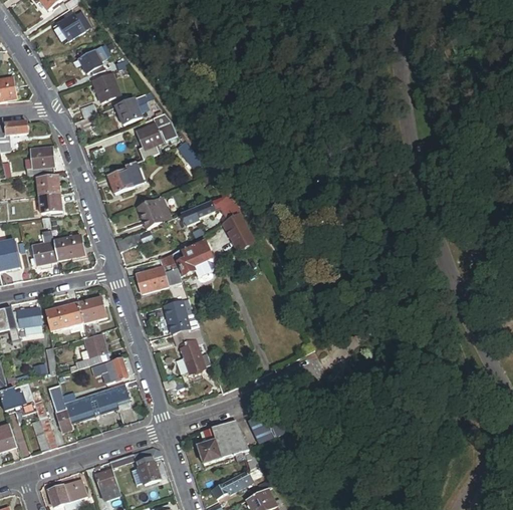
[(41,0),(48,8),(51,5),(57,1),(58,0),(41,0)]
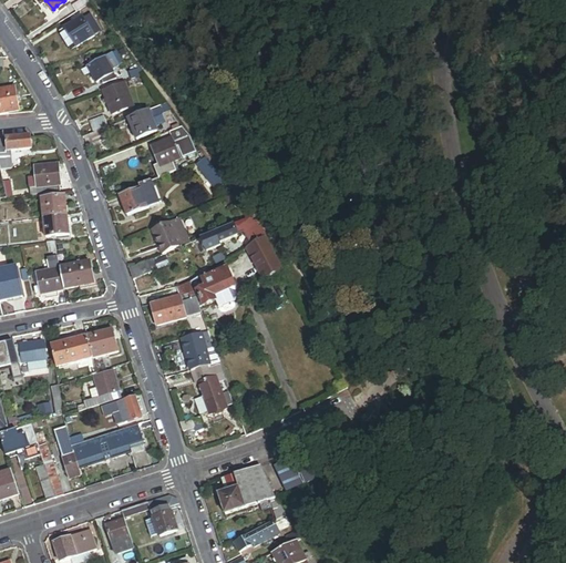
[(101,13),(90,0),(75,0),(71,3),(75,9),(101,13)]
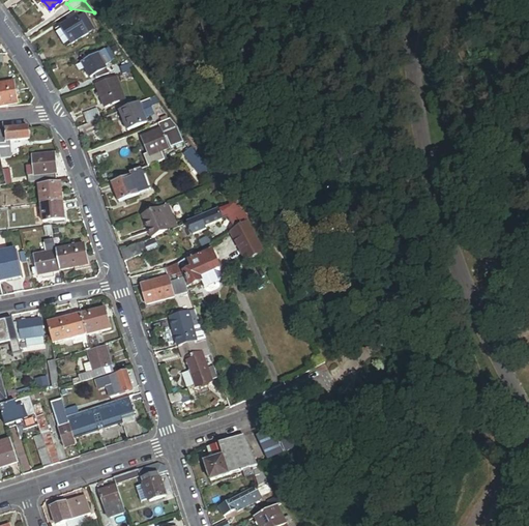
[(77,13),(74,15),(70,17),(59,24),(69,41),(87,31),(87,30),(84,26),(77,13)]
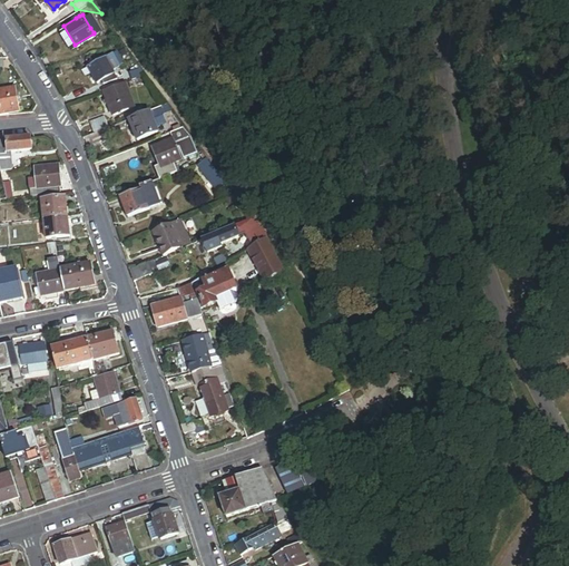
[(110,50),(104,54),(110,67),(118,62),(110,50)]
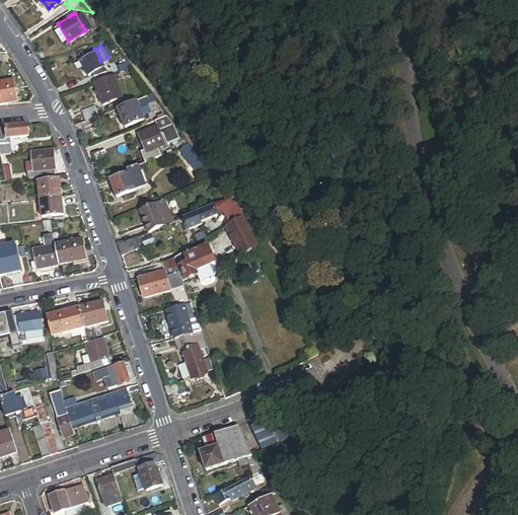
[(100,61),(94,49),(79,58),(87,73),(90,71),(102,65),(100,61)]
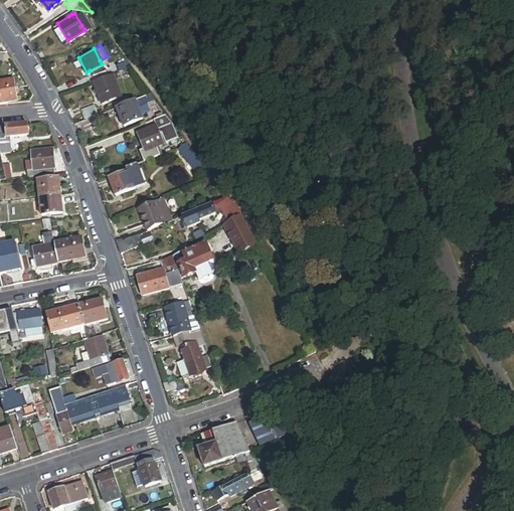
[(102,64),(90,70),(92,73),(105,68),(102,64)]
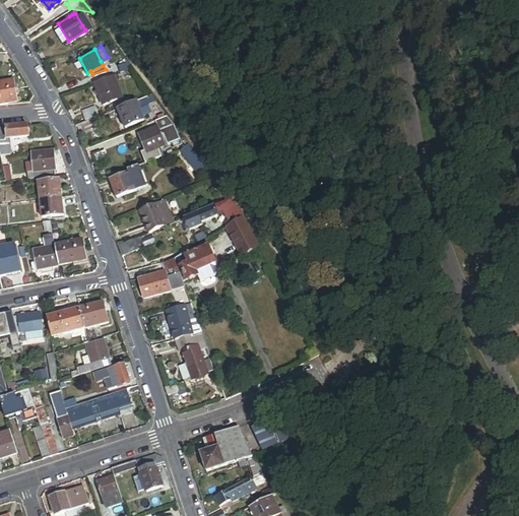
[(122,95),(113,73),(93,80),(96,88),(98,91),(102,103),(122,95)]
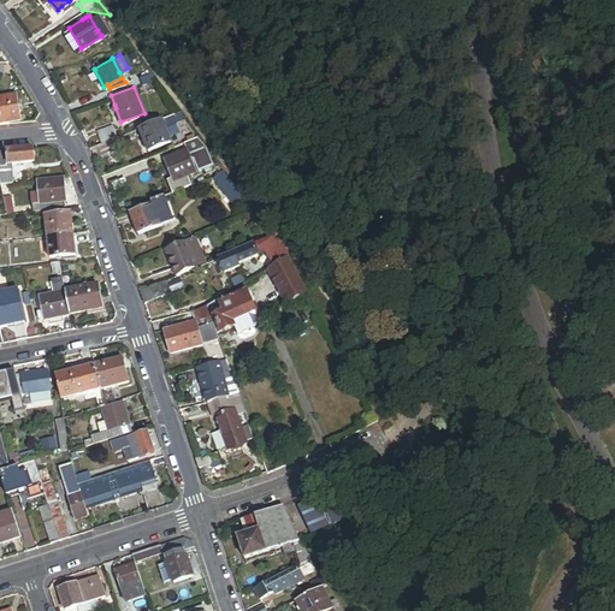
[(0,122),(17,119),(12,90),(0,93),(0,122)]
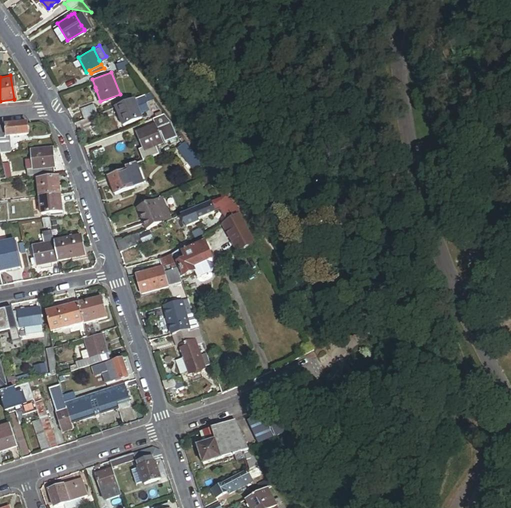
[(134,97),(136,103),(155,98),(150,91),(137,96),(134,97)]
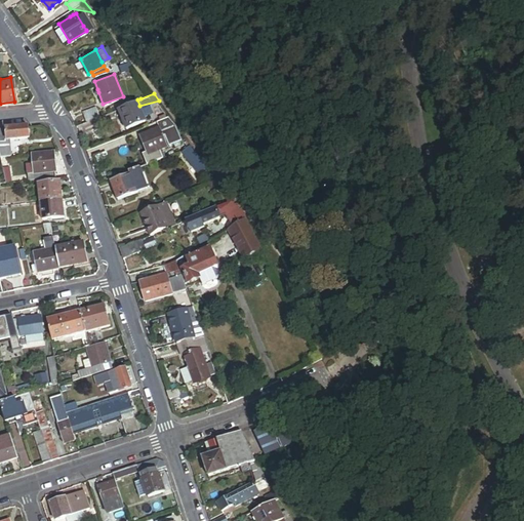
[(137,99),(118,107),(125,125),(145,118),(139,106),(137,99)]
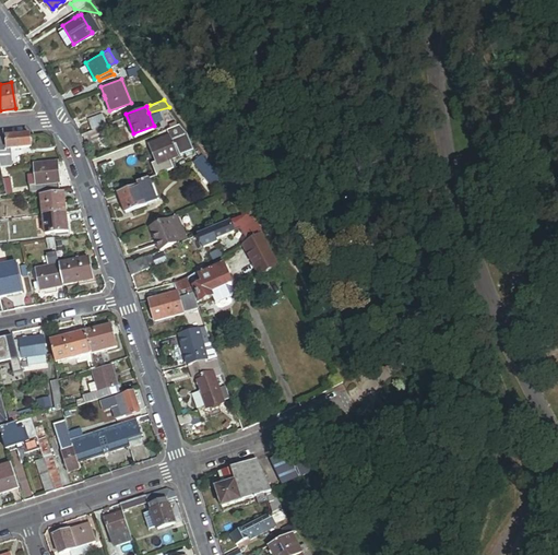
[(87,117),(92,127),(106,121),(102,111),(87,117)]
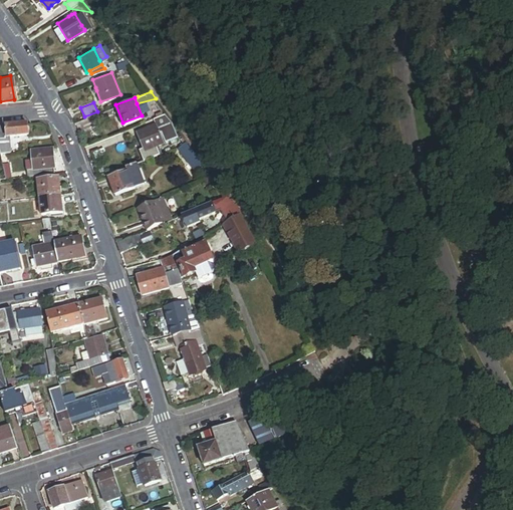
[(174,125),(164,111),(153,116),(155,122),(156,122),(160,132),(174,125)]
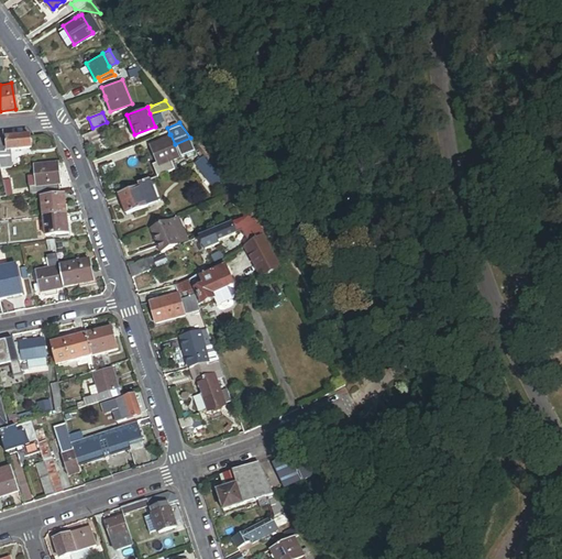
[(31,132),(7,134),(8,143),(8,148),(10,148),(32,144),(31,132)]
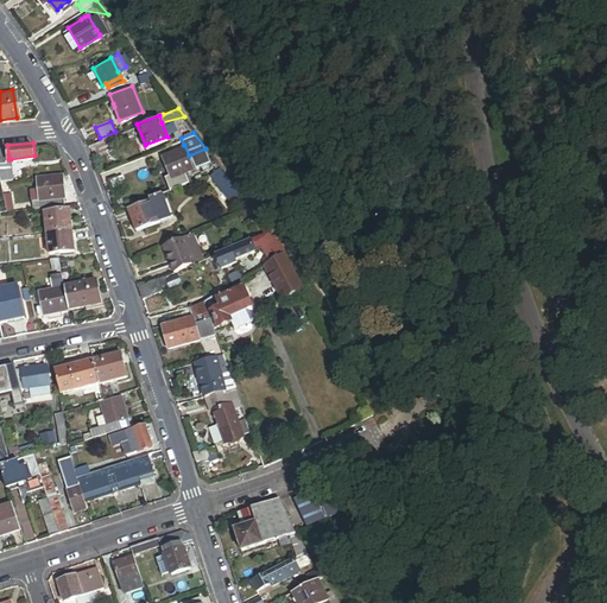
[(184,145),(183,145),(162,153),(169,171),(171,176),(184,170),(193,166),(189,156),(184,145)]
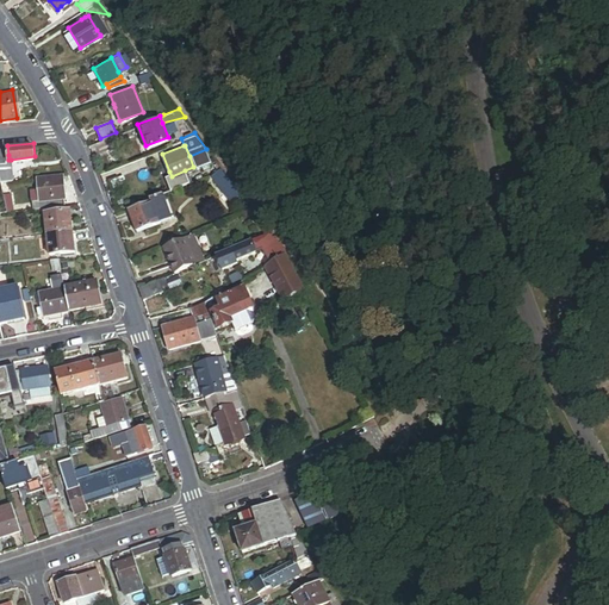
[(211,160),(206,149),(190,156),(193,167),(211,160)]
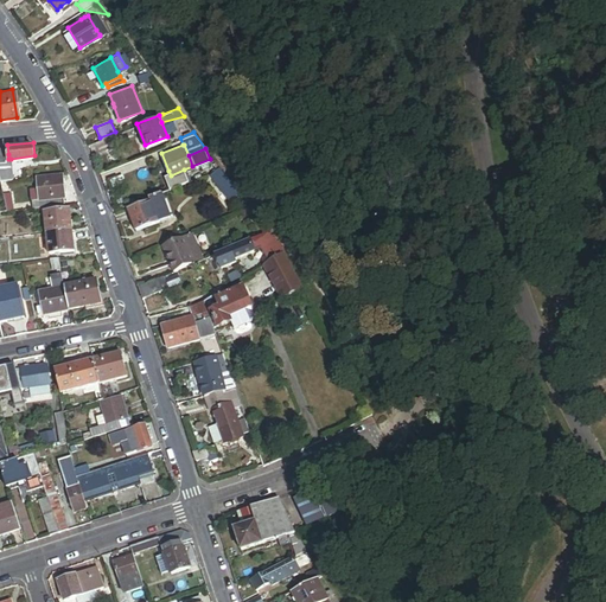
[(8,159),(8,154),(2,155),(2,159),(0,159),(0,165),(6,165),(11,165),(11,159),(8,159)]
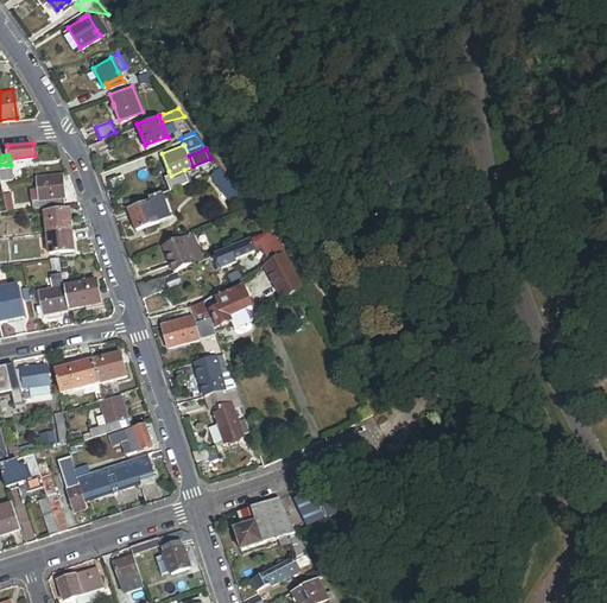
[(226,177),(213,160),(210,170),(221,186),(226,177)]
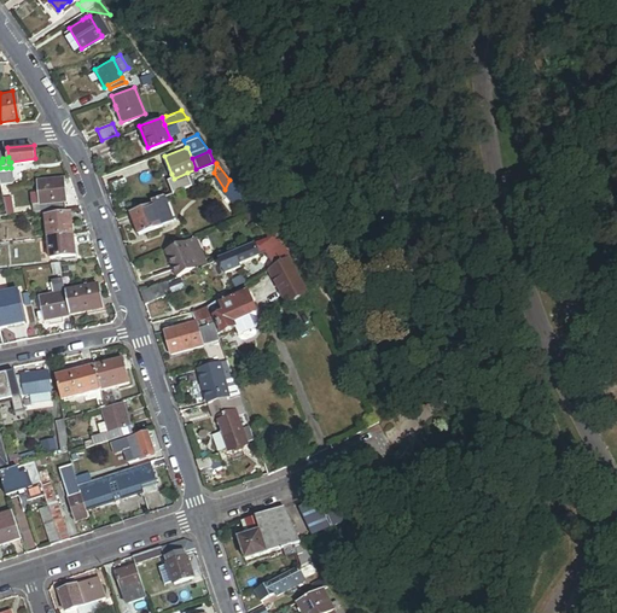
[(172,190),(191,181),(187,173),(174,179),(172,174),(167,176),(172,190)]
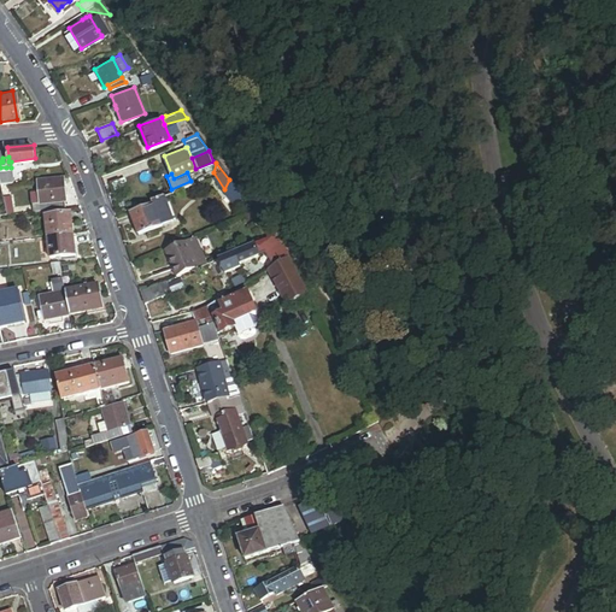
[(65,198),(63,175),(37,177),(39,188),(40,200),(65,198)]
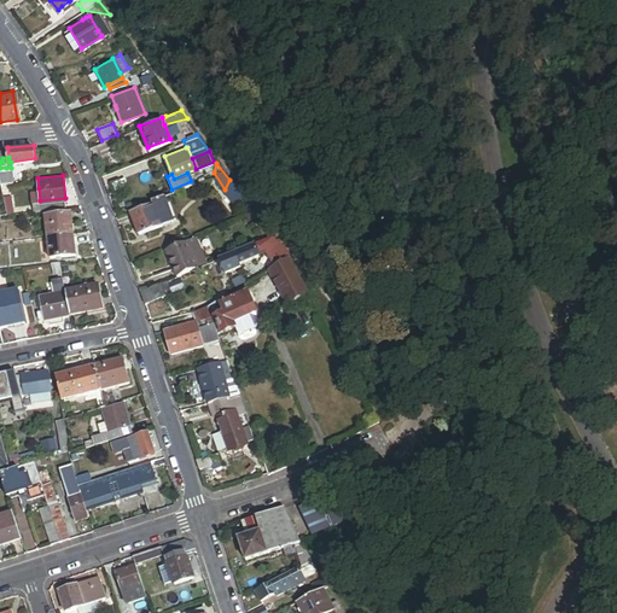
[(238,191),(230,180),(225,190),(232,202),(238,191)]
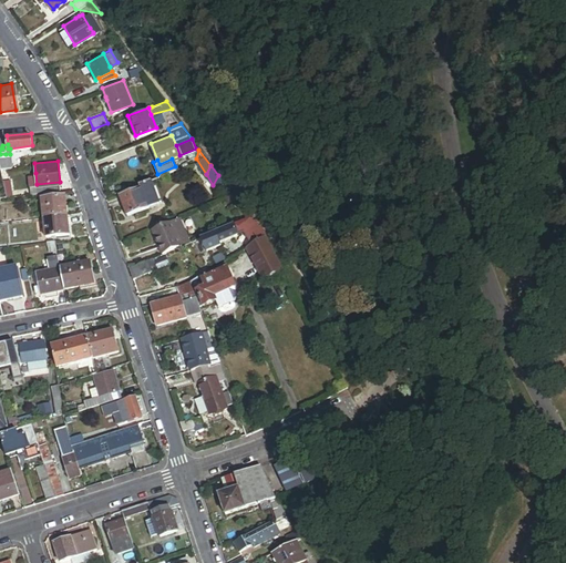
[(158,200),(150,176),(139,181),(140,184),(147,204),(158,200)]
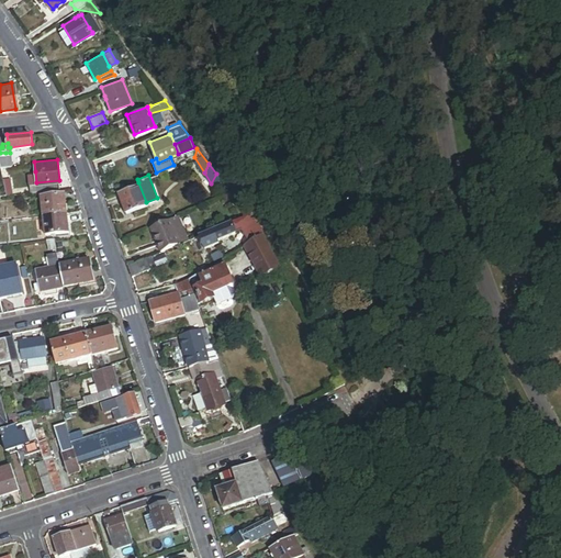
[(59,187),(59,180),(36,182),(29,183),(30,190),(59,187)]
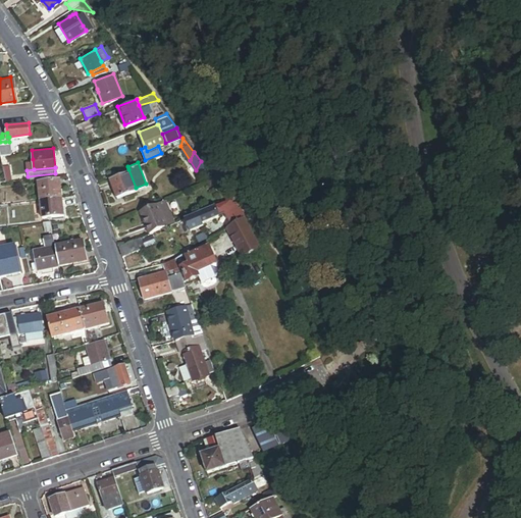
[(136,189),(136,188),(128,169),(110,176),(116,196),(136,189)]
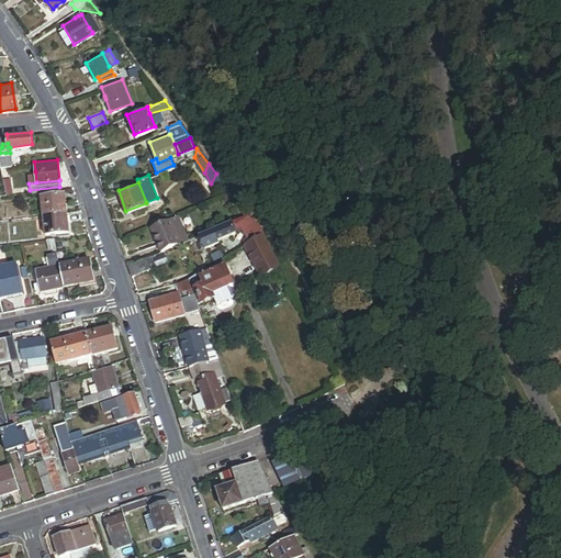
[(43,212),(66,210),(64,191),(41,193),(43,212)]
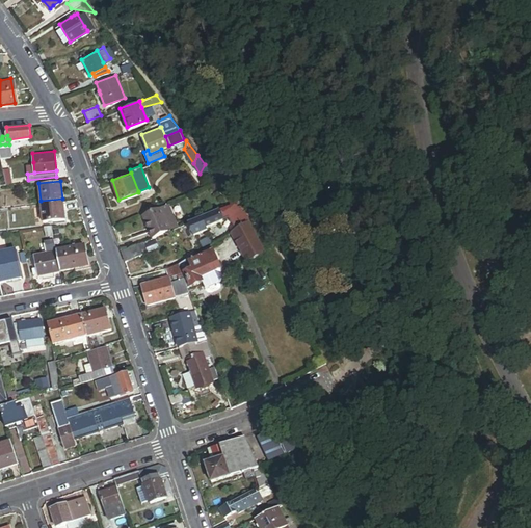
[(242,211),(229,195),(218,207),(222,217),(228,214),(236,226),(243,213),(242,211)]
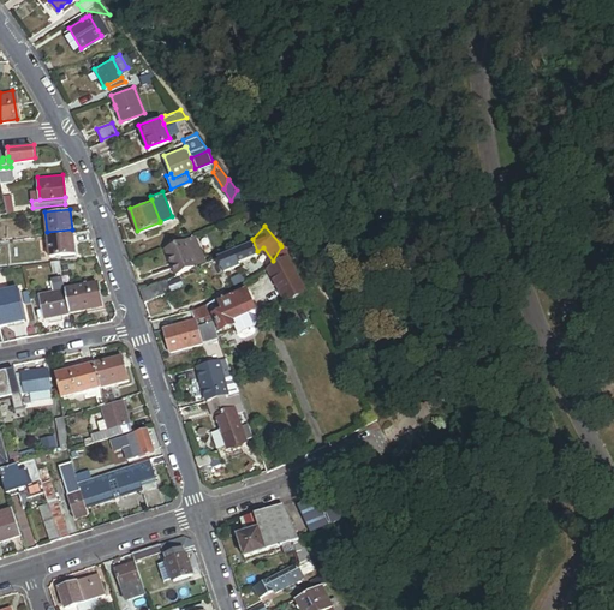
[(75,251),(72,229),(47,232),(49,253),(75,251)]
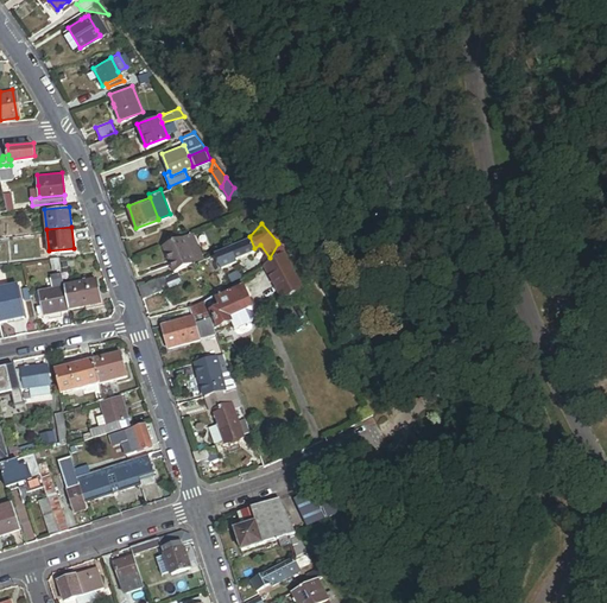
[(191,230),(162,243),(172,270),(202,256),(191,230)]
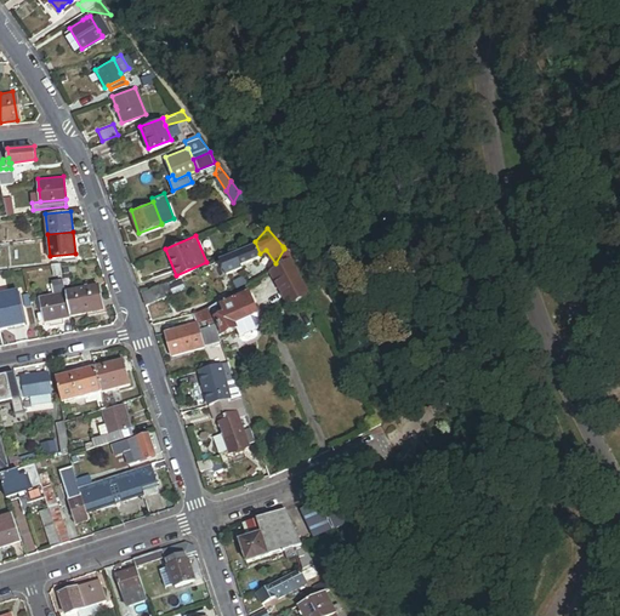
[(260,254),(255,241),(220,257),(222,263),(226,271),(238,266),(237,263),(260,254)]
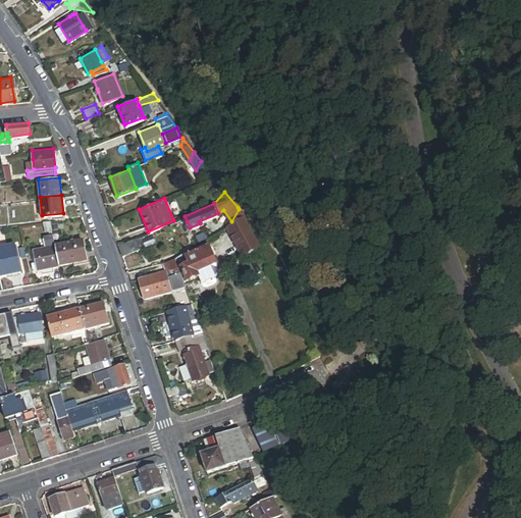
[(244,257),(257,243),(239,209),(231,221),(225,225),(244,257)]
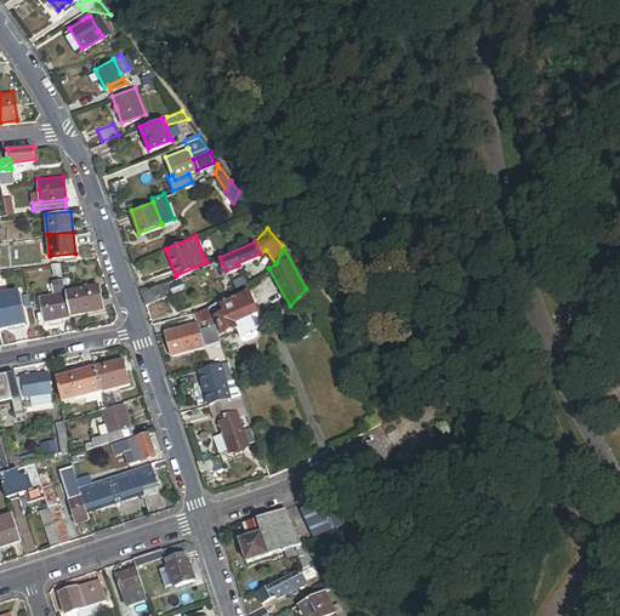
[(61,266),(61,261),(52,262),(53,272),(62,271),(61,266)]
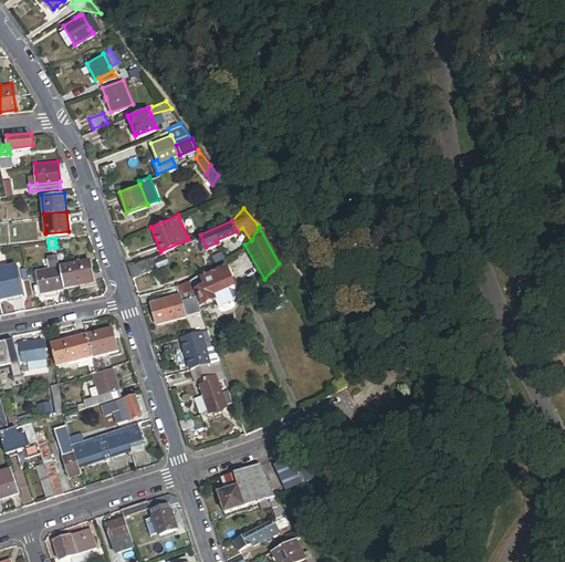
[(58,252),(48,255),(50,268),(61,266),(60,264),(58,252)]
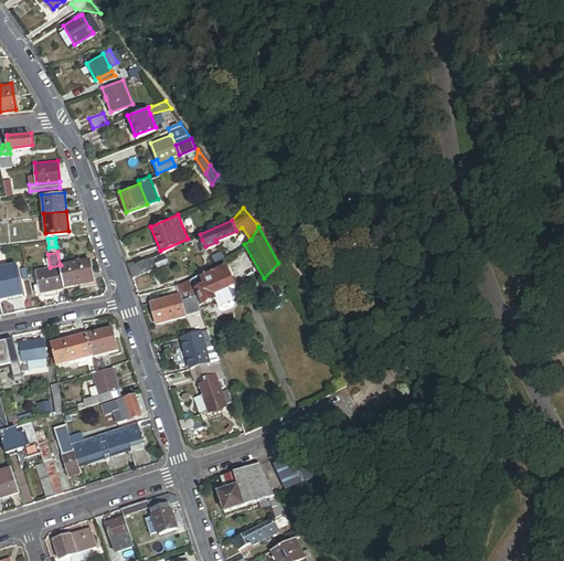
[(147,257),(128,265),(131,276),(150,267),(147,257)]
